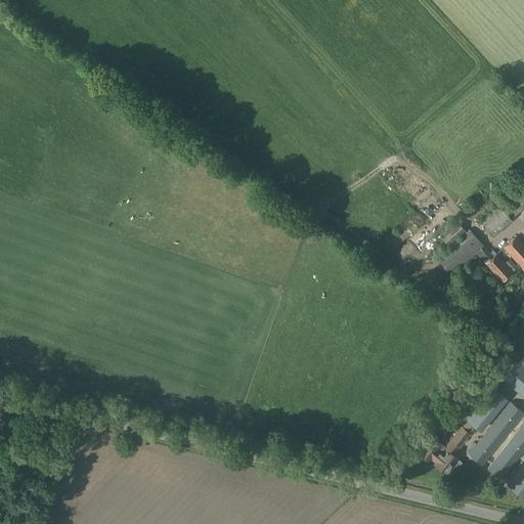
[(523,181),(480,222),(493,236),(512,219),(523,207),(523,181)]
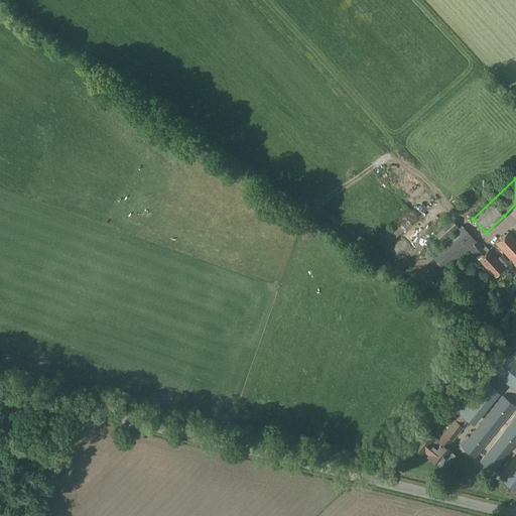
[(412,199),(417,192),(412,187),(406,194),(412,199)]
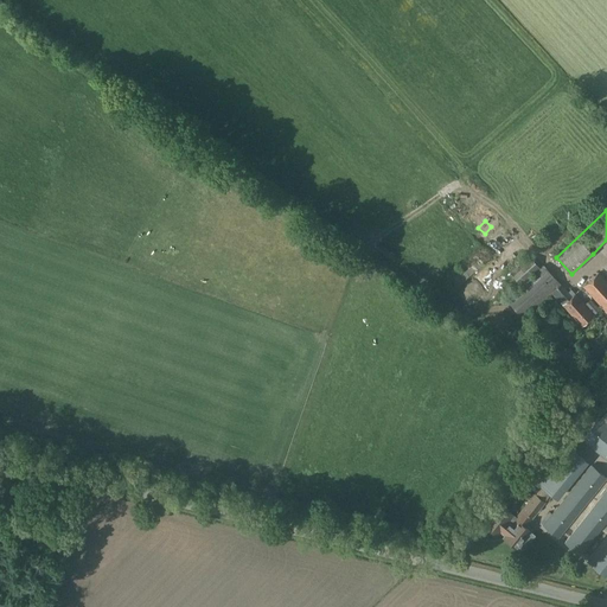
[(468,240),(464,244),(473,254),(478,248),(468,240)]
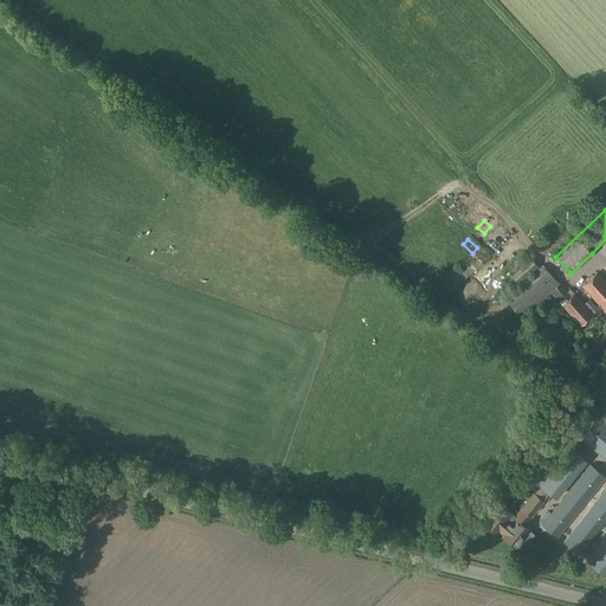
[(444,281),(452,290),(490,258),(482,249),(444,281)]
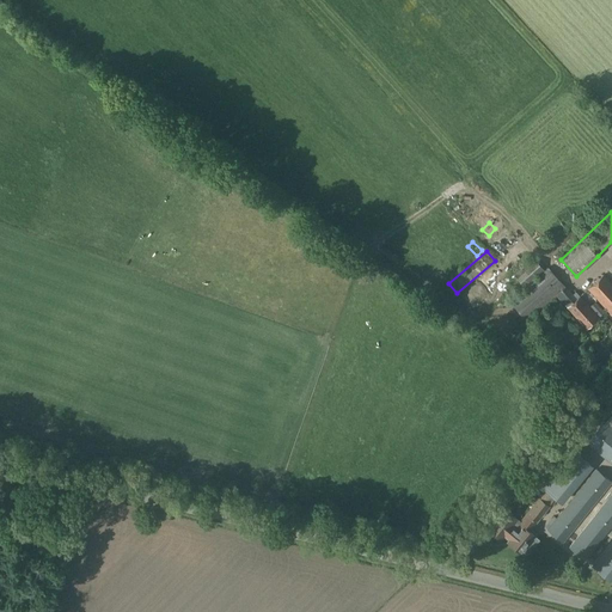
[(564,287),(567,288),(548,267),(545,270),(533,257),(514,275),(526,288),(509,303),(527,322),(555,295),(564,287)]
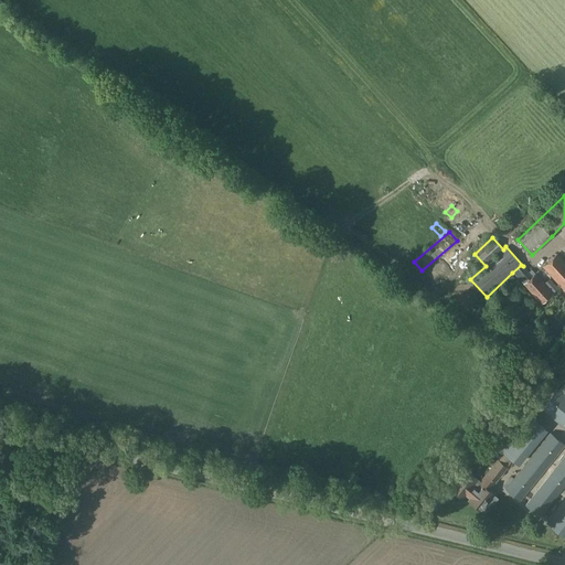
[(564,263),(556,254),(543,267),(564,290),(564,263)]
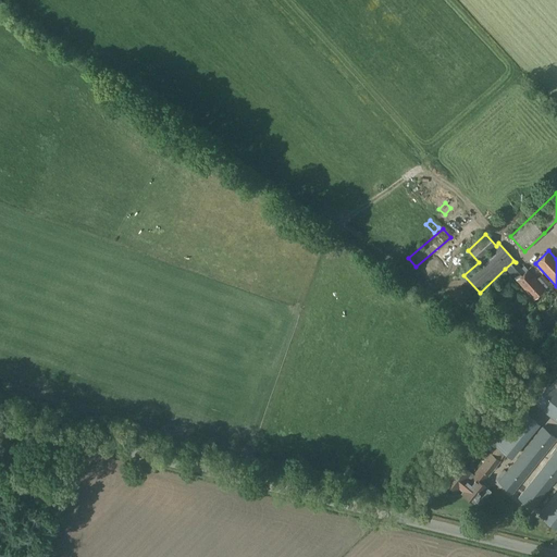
[(524,272),(516,262),(514,261),(505,269),(516,281),(516,280),(534,299),(545,289),(528,270),(524,272)]
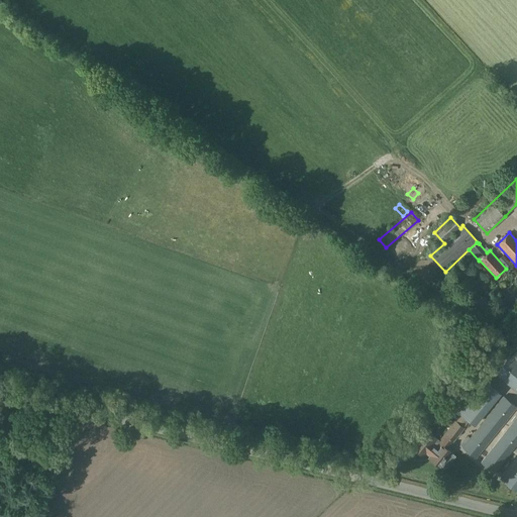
[(489,301),(483,295),(468,310),(476,317),(488,306),(487,304),(489,301)]
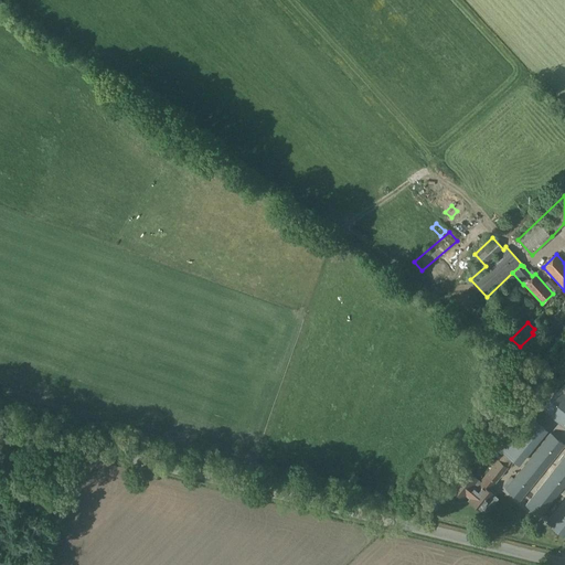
[(557,387),(541,408),(564,427),(564,381),(558,388),(557,387)]
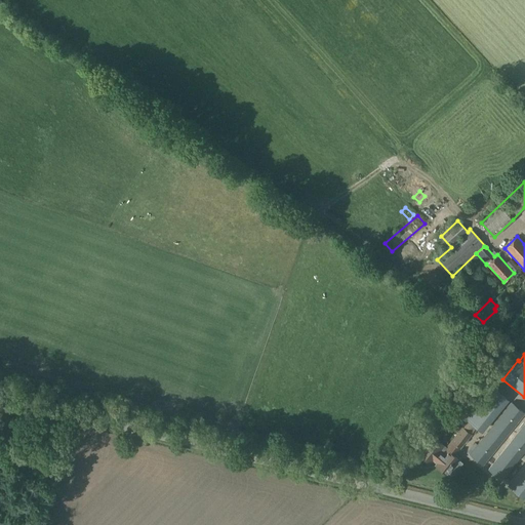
[(482,432),(508,399),(487,382),(461,415),(482,432)]
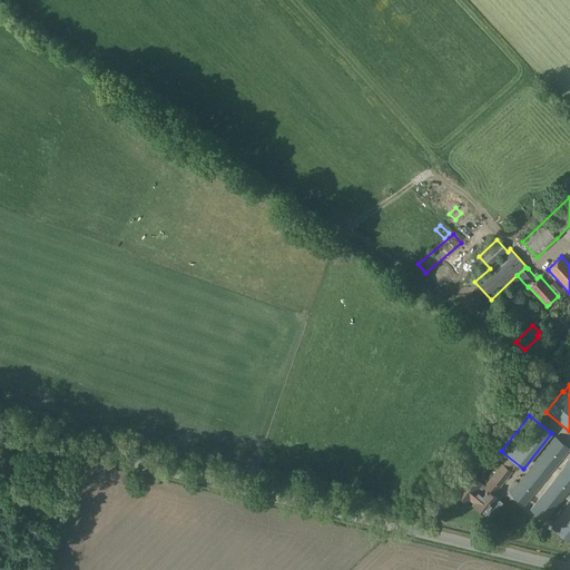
[(524,505),(569,449),(569,448),(554,436),(509,493),(524,505)]
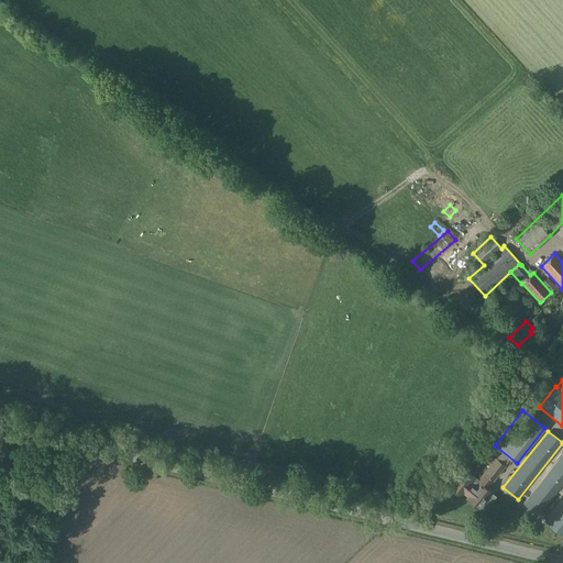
[(477,451),(472,457),(478,462),(483,456),(477,451)]
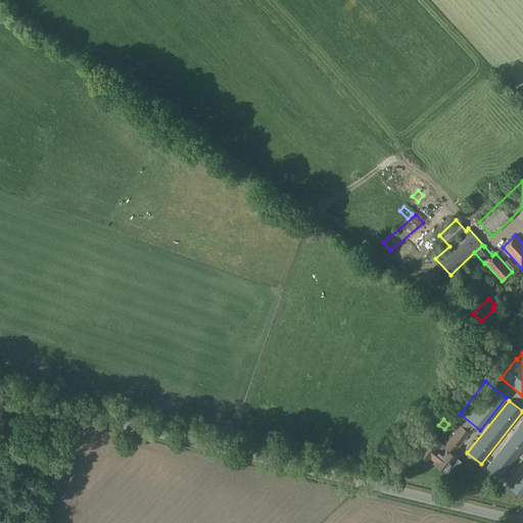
[(500,479),(522,449),(522,421),(486,468),(500,479)]
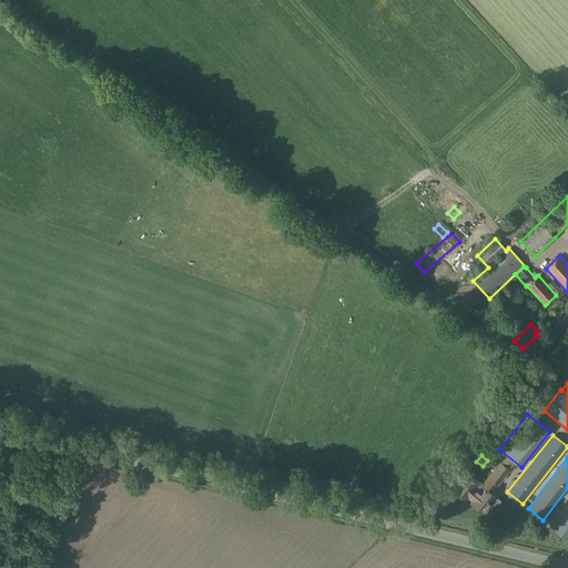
[(492,493),(509,470),(500,464),(479,489),(476,486),(480,482),(468,472),(453,490),(465,500),(469,495),(475,499),(472,503),(484,511),(485,510),(489,514),(500,499),(492,493)]
